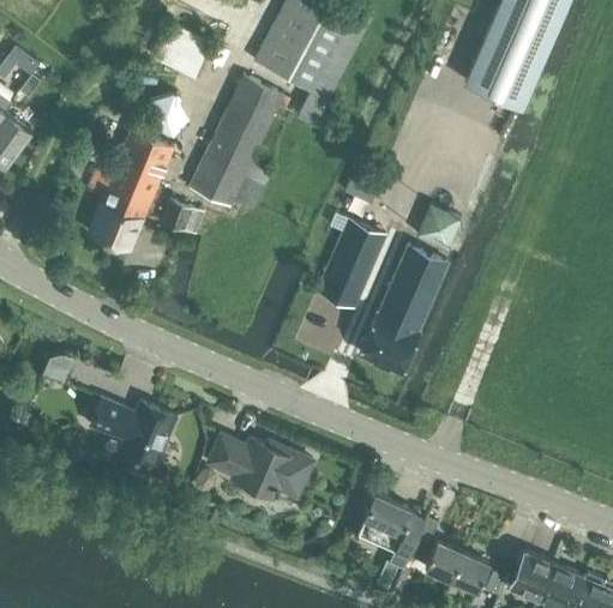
[(329,102),(372,19),(334,0),(289,0),(257,65),(313,95),(302,114),(329,127),(340,108),(329,102)]
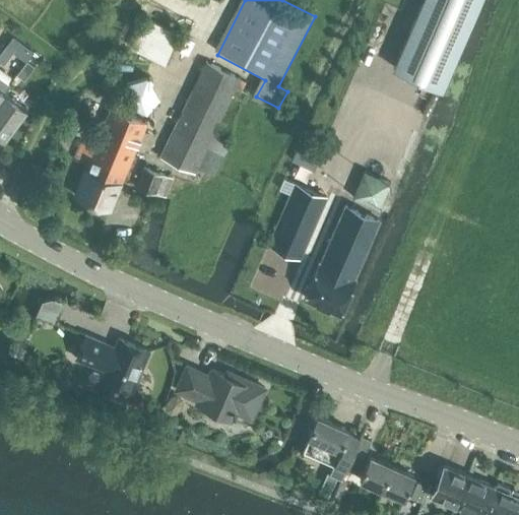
[(425,0),(394,72),(443,93),(482,0),(425,0)]
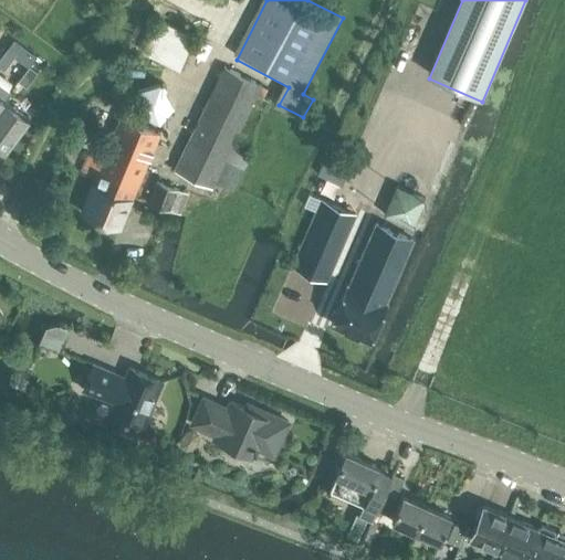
[(158,23),(144,55),(180,73),(196,40),(158,23)]
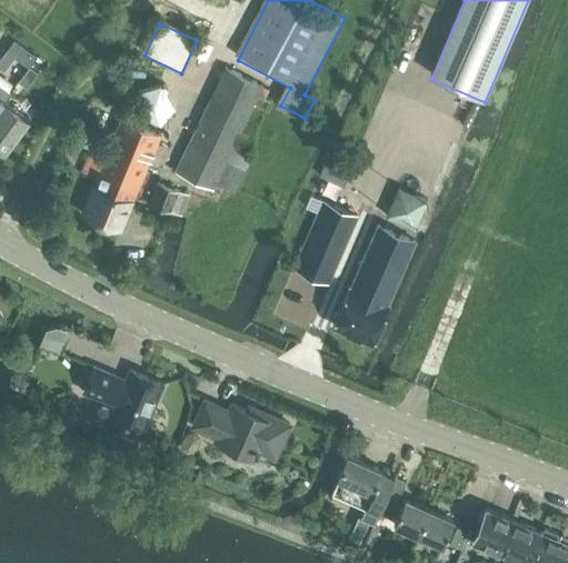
[(8,53),(0,64),(0,70),(6,74),(17,60),(8,53)]
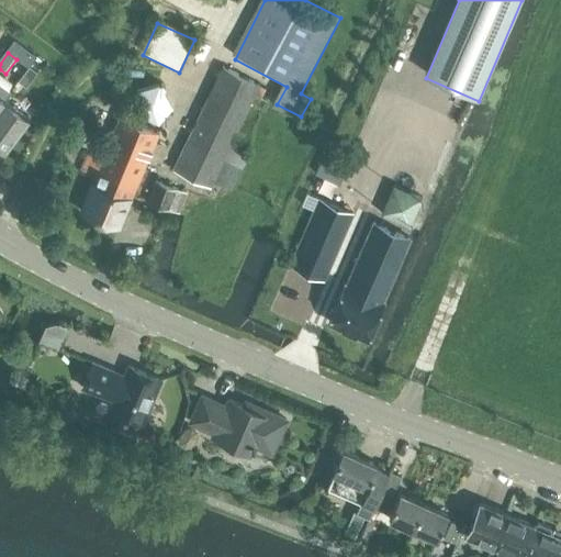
[(31,69),(20,85),(27,90),(38,75),(31,69)]
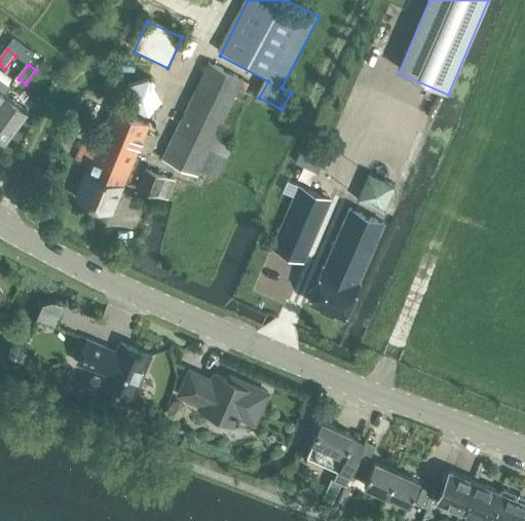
[(212,152),(244,84),(209,68),(164,162),(199,179),(203,171),(219,178),(228,160),(212,152)]
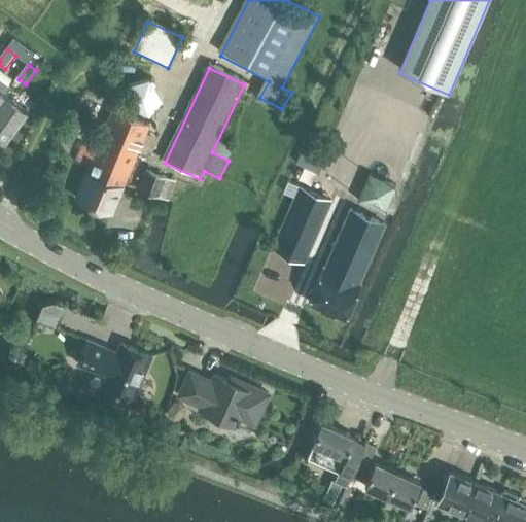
[(0,103),(5,96),(10,90),(0,81),(0,103)]
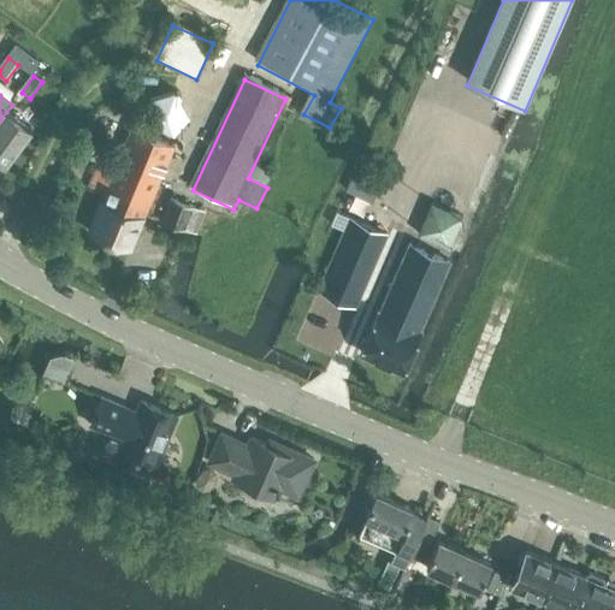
[(6,112),(0,120),(0,164),(5,169),(33,131),(6,112)]
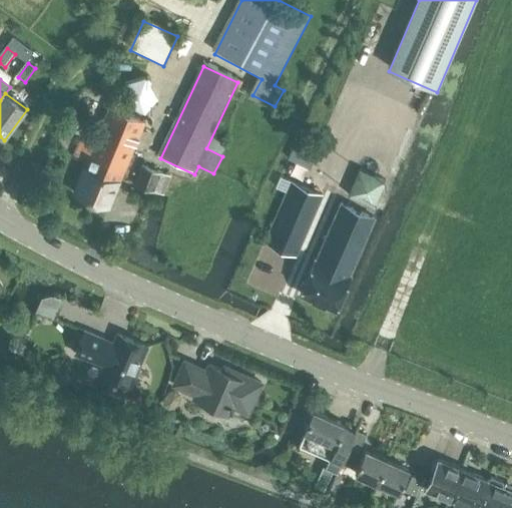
[(75,196),(110,211),(145,124),(110,110),(94,149),(81,144),(75,159),(88,164),(75,196)]
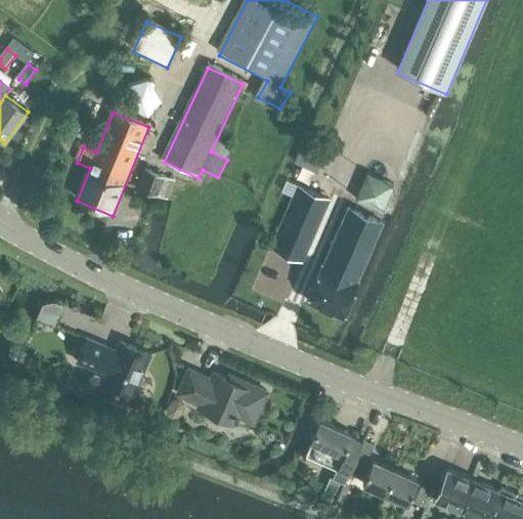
[(140,192),(168,203),(175,183),(147,173),(140,192)]
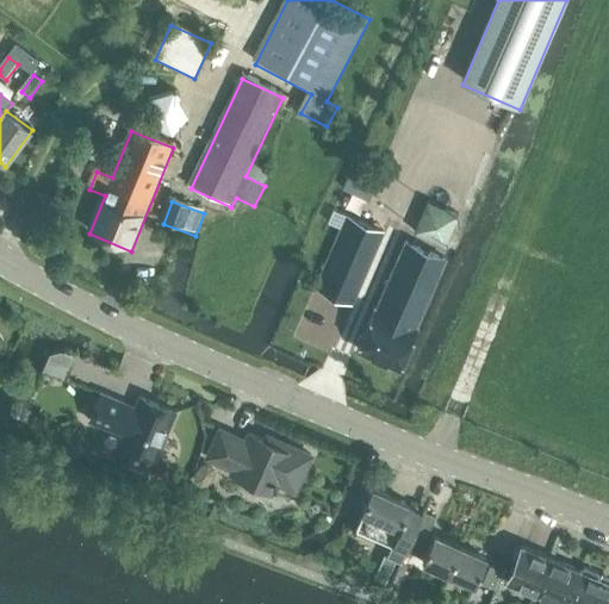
[(315,292),(352,309),(384,236),(347,220),(315,292)]
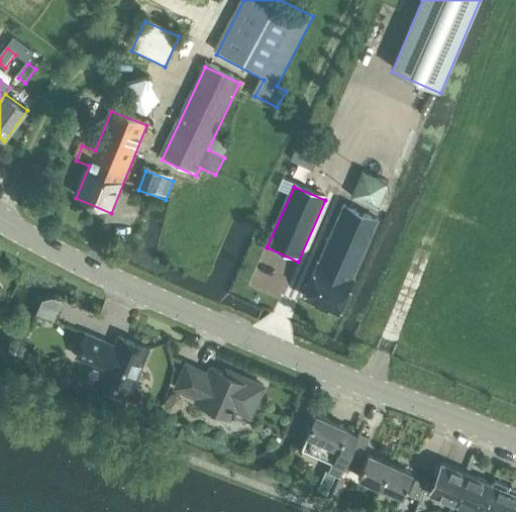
[(353,281),(352,280),(378,222),(344,208),(319,266),(317,265),(303,298),(339,314),(353,281)]
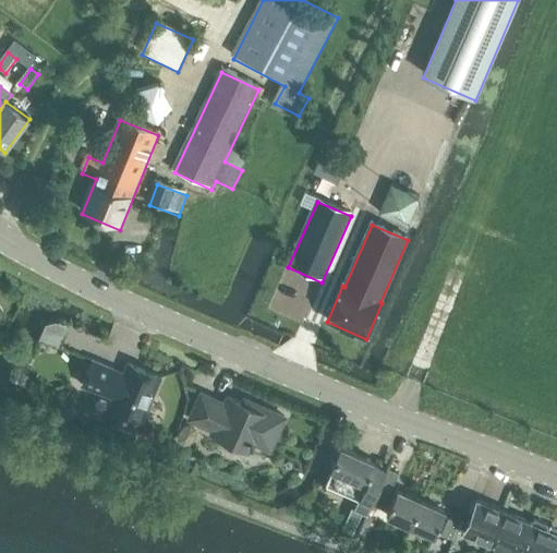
[(60,350),(64,339),(46,332),(41,343),(60,350)]
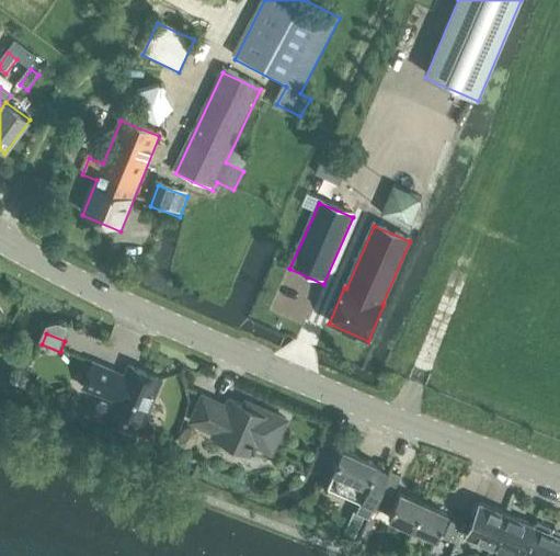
[(86,392),(116,405),(113,413),(145,427),(162,384),(129,371),(125,383),(116,379),(117,376),(94,367),(86,392)]
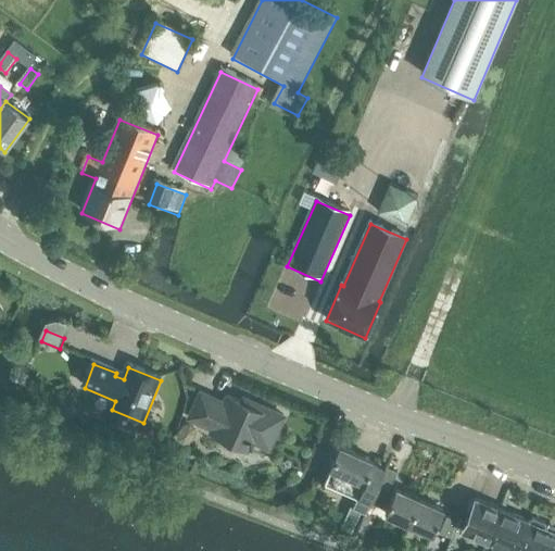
[(215,433),(213,436),(250,452),(253,445),(272,452),(286,420),(266,411),(264,416),(229,400),(226,408),(202,397),(191,421),(215,433)]
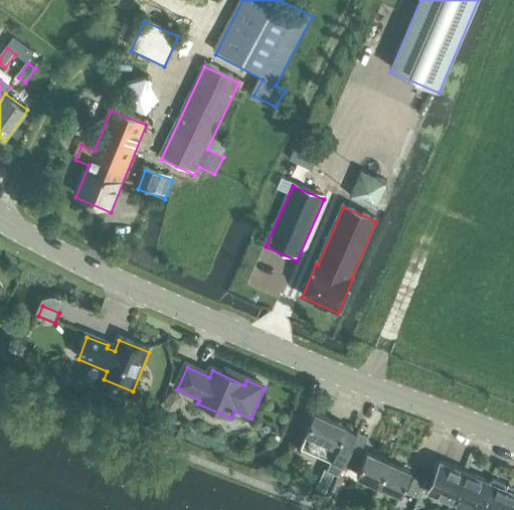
[(172,397),(166,404),(167,409),(171,412),(175,411),(181,404),(180,399),(176,396),(172,397)]
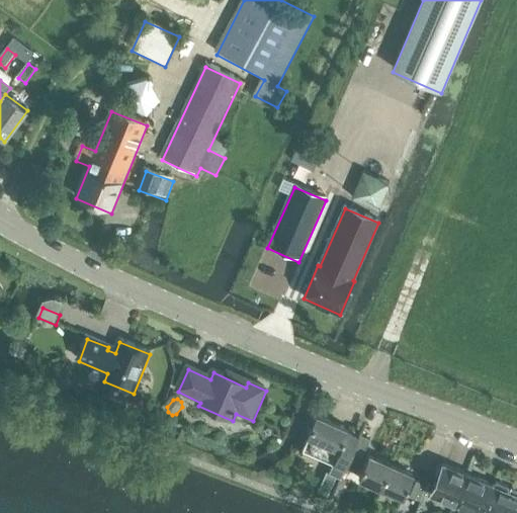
[(336,466),(331,476),(341,480),(360,438),(351,434),(319,419),(310,439),(304,451),(336,466)]
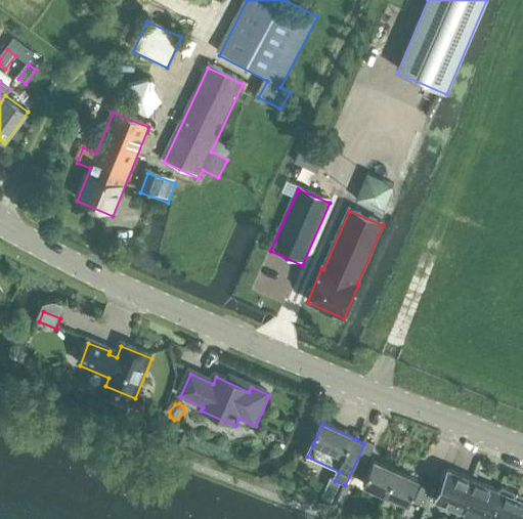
[(352,478),(362,482),(376,449),(366,445),(352,478)]
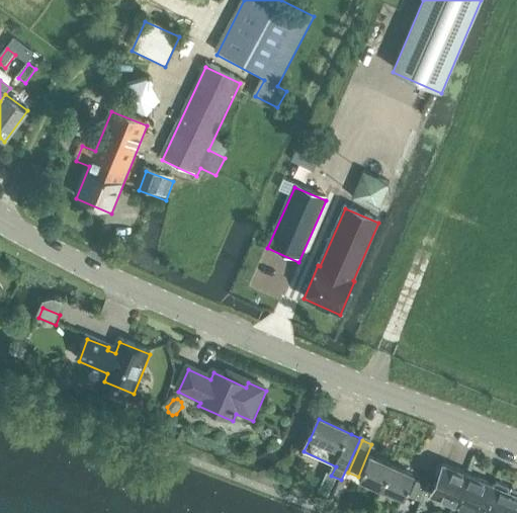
[(361,482),(382,492),(393,468),(371,459),(361,482)]
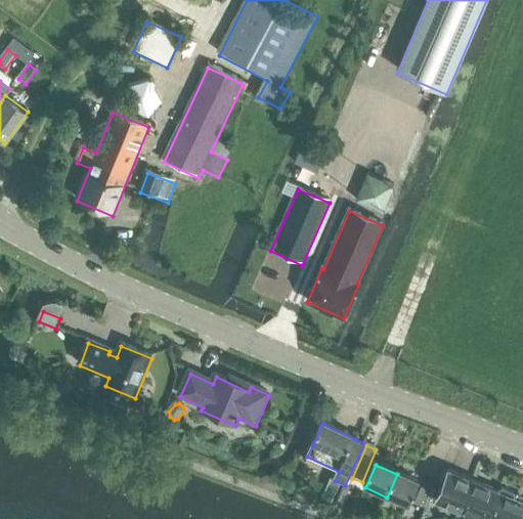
[(436,503),(462,514),(474,483),(449,473),(436,503)]
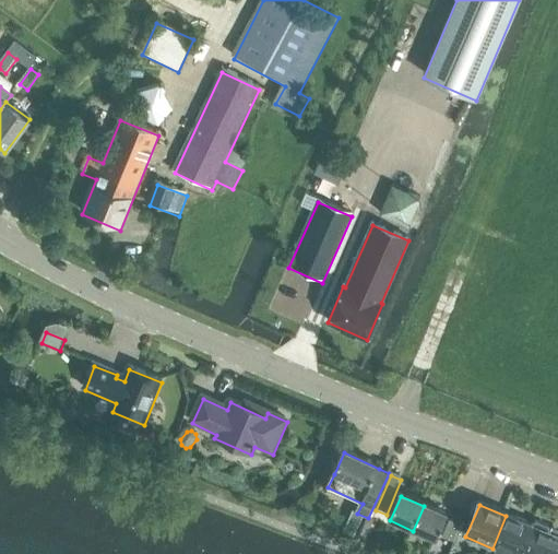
[(424,506),(413,531),(436,542),(447,517),(424,506)]
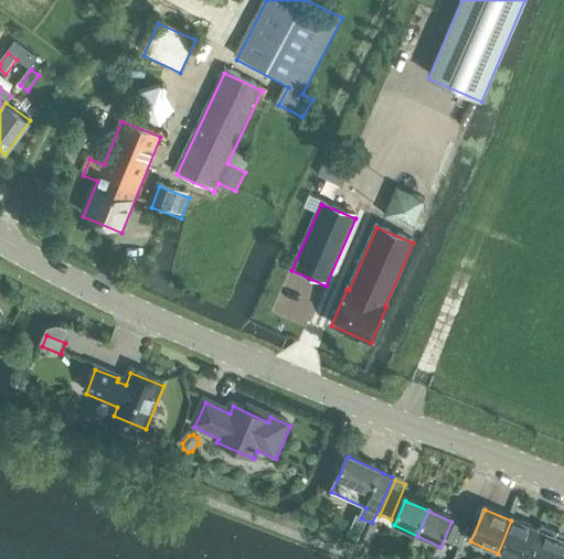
[(471,522),(461,517),(456,530),(466,534),(471,522)]
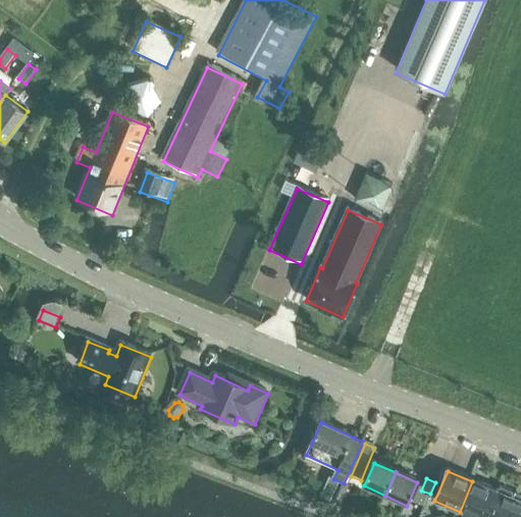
[(460,512),(471,516),(487,516),(499,493),(472,481),(460,512)]
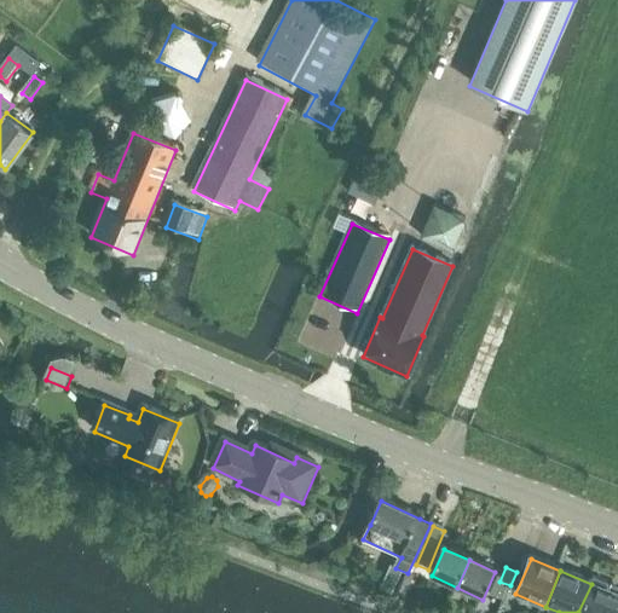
[(382,590),(381,591),(393,596),(393,594),(398,584),(386,579),(382,590)]
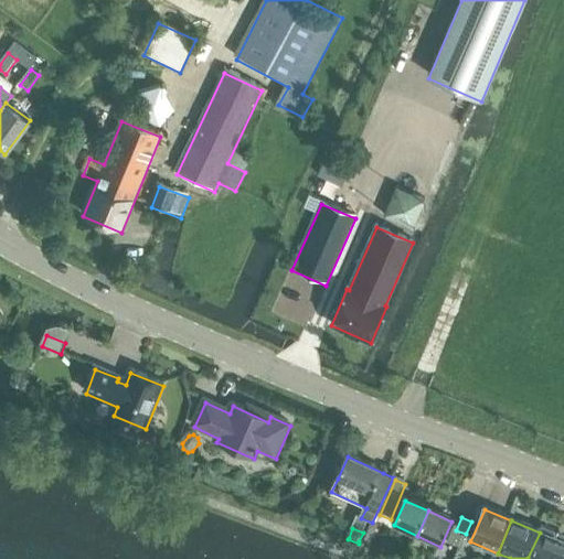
[(563,543),(553,538),(555,534),(543,529),(541,533),(540,533),(528,558),(563,558),(563,543)]
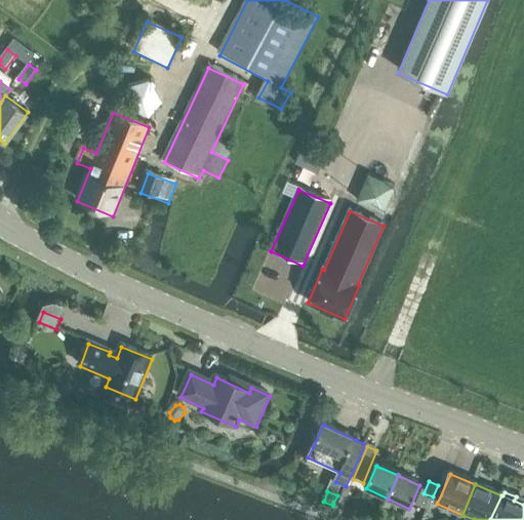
[(433,496),(424,493),(417,507),(427,511),(433,496)]
